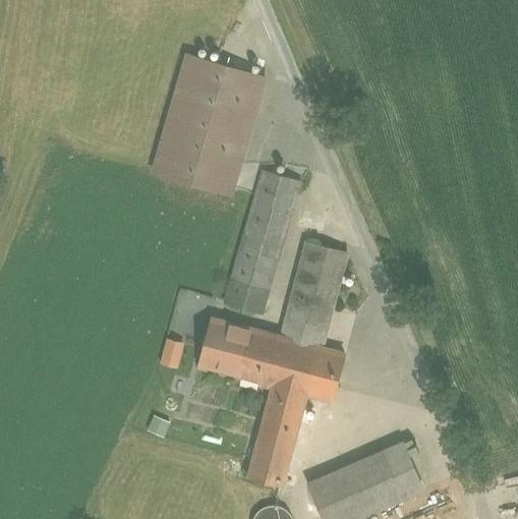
[(234,198),(268,73),(181,51),(149,176),(234,198)]
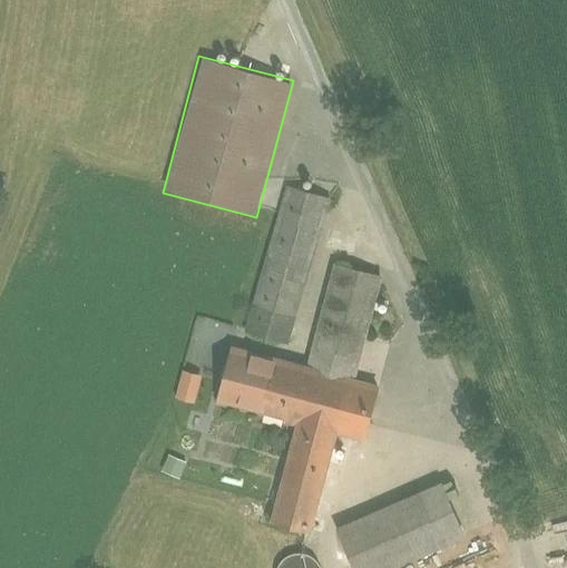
[(287,351),(329,199),(280,186),(269,225),(251,294),(238,338),(287,351)]
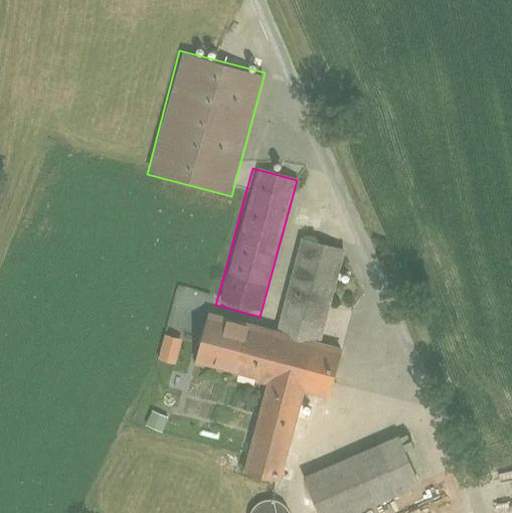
[(276,330),(209,312),(196,363),(237,374),(253,379),(253,382),(266,385),(241,476),(279,485),(304,392),(328,398),(330,398),(343,347),(319,341),(344,247),(300,235),(276,330)]
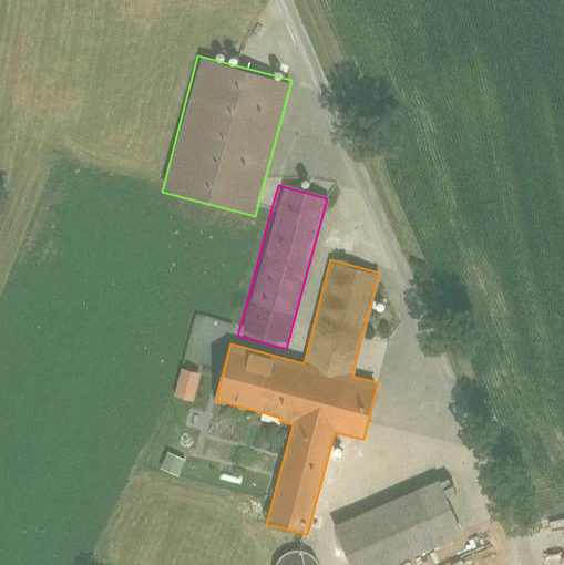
[(196,402),(201,373),(181,370),(175,399),(196,402)]
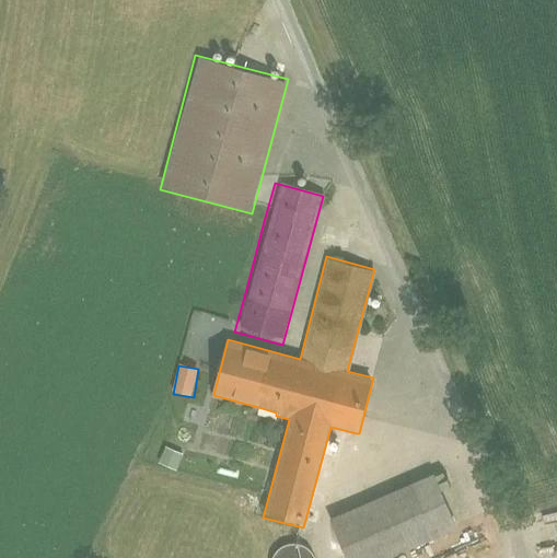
[(276,413),(258,407),(256,416),(274,420),(276,416),(276,413)]
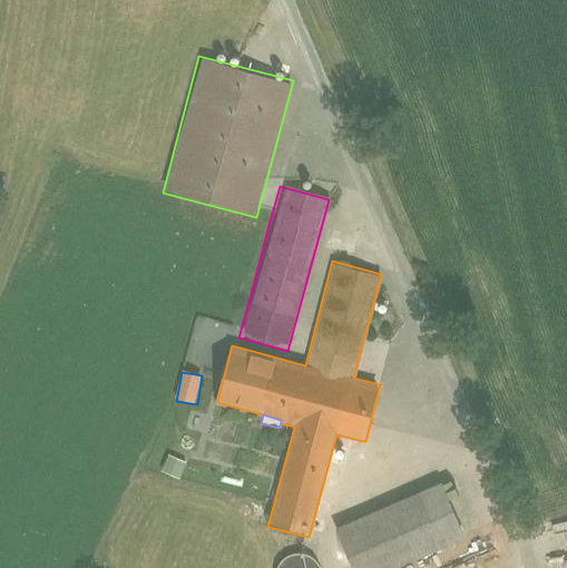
[(248,456),(240,452),(235,469),(243,471),(248,456)]
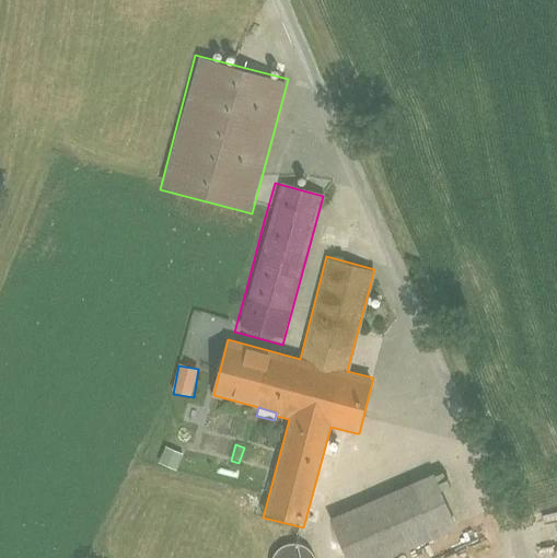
[(183,456),(164,448),(157,465),(175,473),(183,456)]
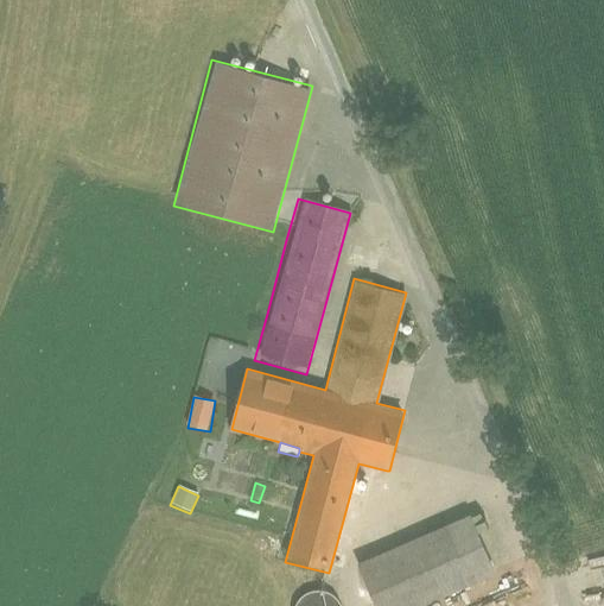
[(254,516),(234,510),(233,517),(253,523),(254,516)]
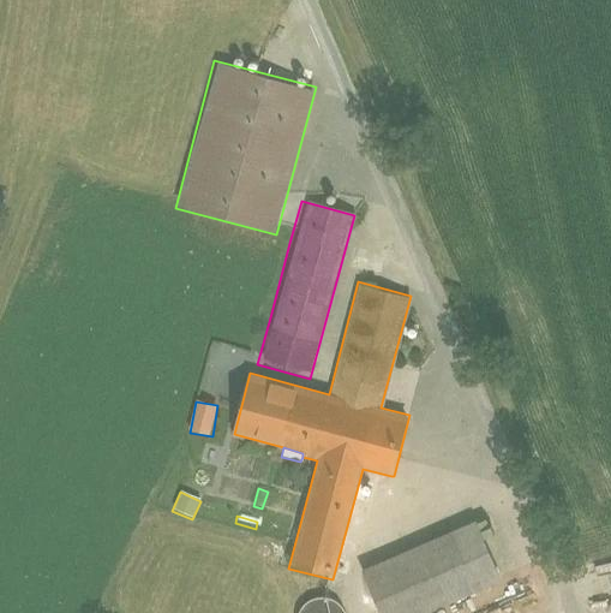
[(475,519),(359,567),(377,612),(425,612),(502,582),(475,519)]
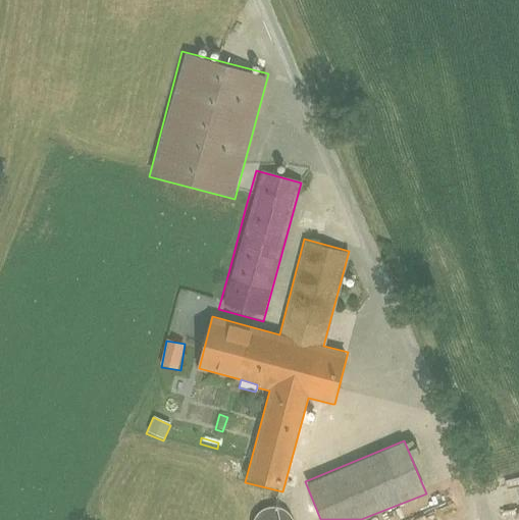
[(289,519),(286,515),(277,512),(270,511),(262,513),(257,518),(256,519),(289,519)]
